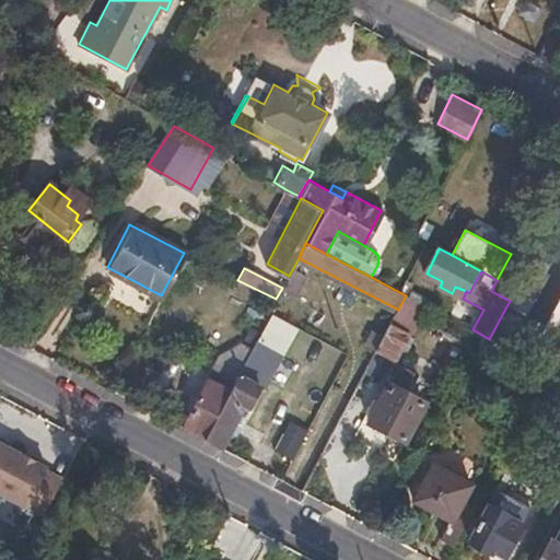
[(413,299),(421,284),(409,278),(401,293),(406,295),(413,299)]
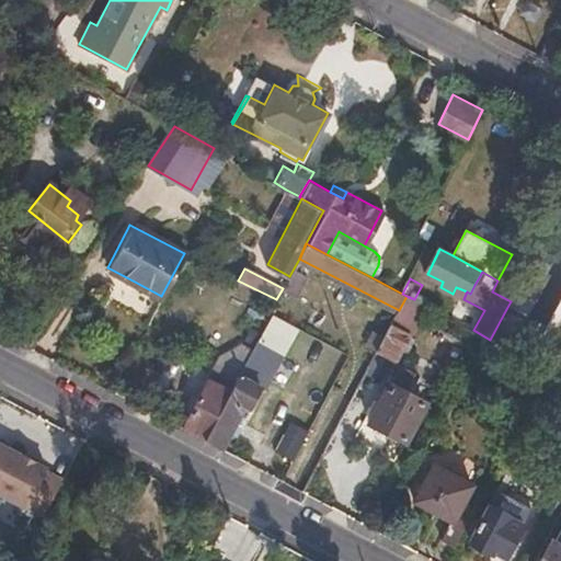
[(560,344),(560,281),(535,331),(554,341),(560,344)]
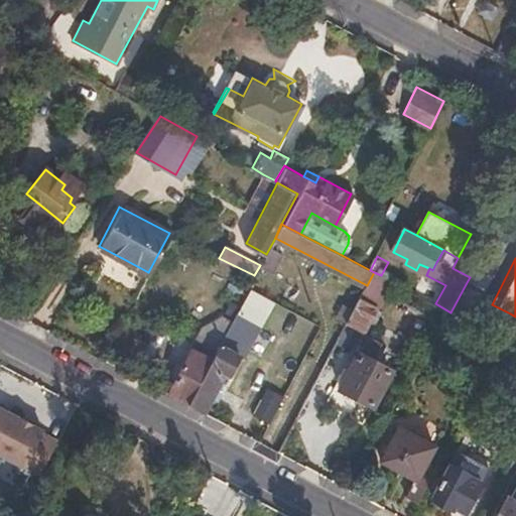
[(426,275),(429,268),(419,264),(416,270),(414,274),(423,279),(426,275)]
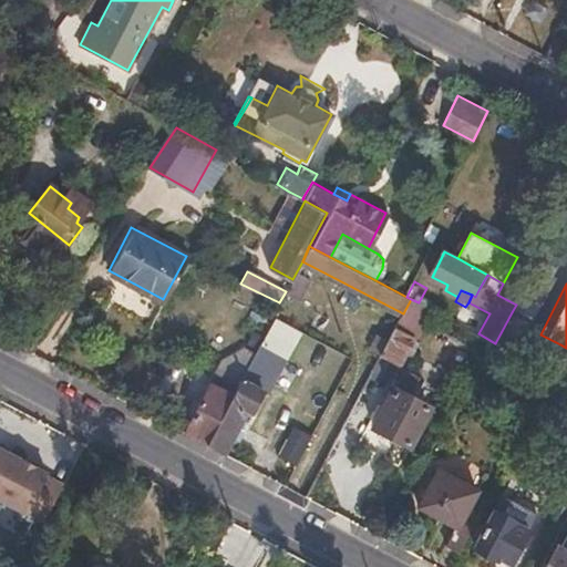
[(412,339),(429,308),(419,302),(411,299),(403,313),(383,353),(400,362),(404,352),(410,354),(416,341),(412,339)]
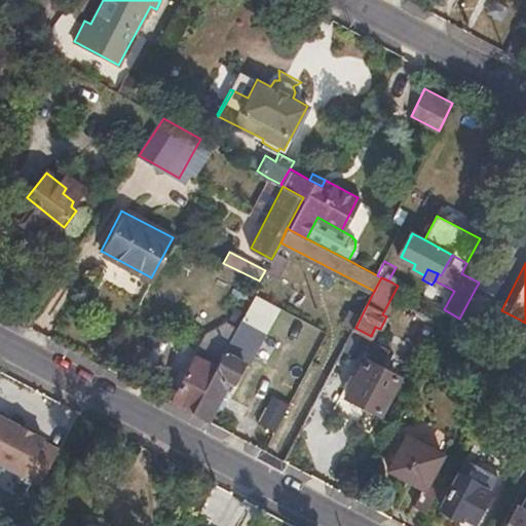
[(480,328),(501,289),(481,277),(479,283),(475,290),(459,318),(460,318),(480,328)]
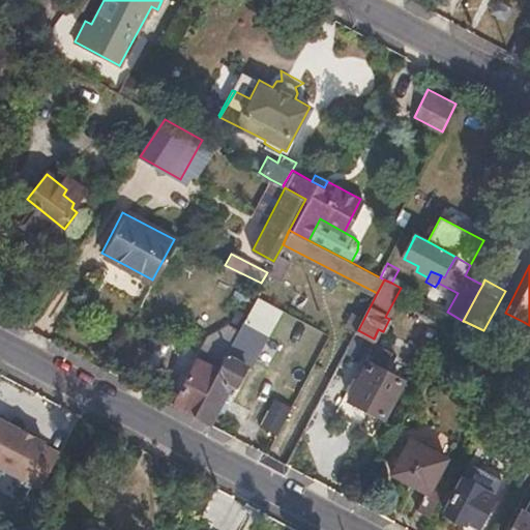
[(217,369),(226,352),(245,315),(249,305),(239,299),(216,342),(208,336),(197,357),(217,369)]
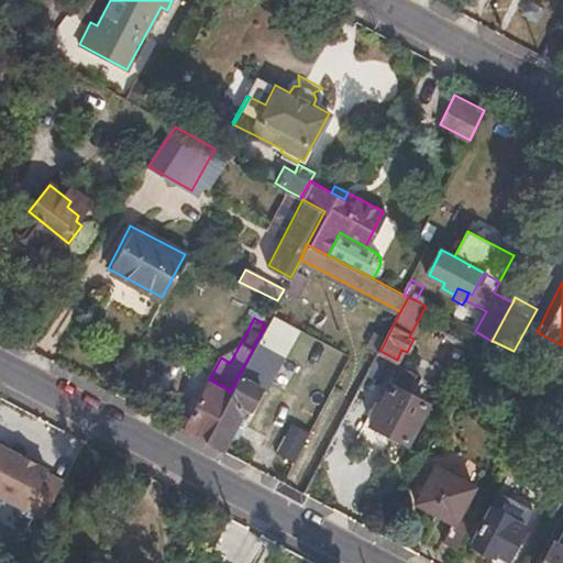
[(265,388),(286,348),(261,334),(240,374),(261,385),(265,388)]
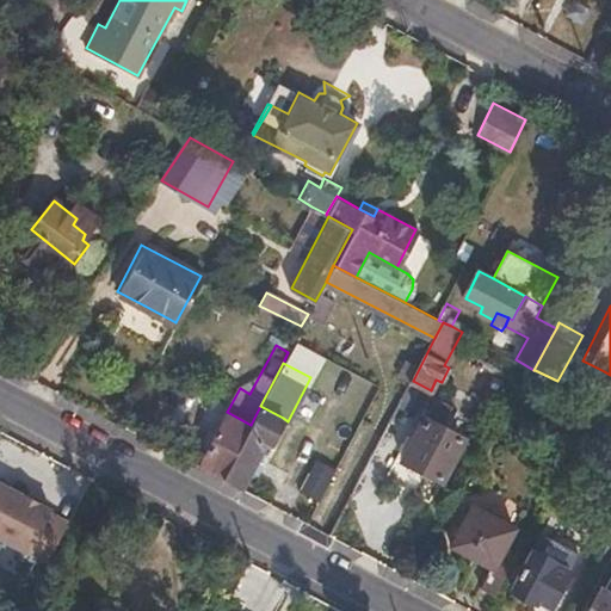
[(529,382),(535,370),(534,370),(528,366),(522,378),(529,382)]
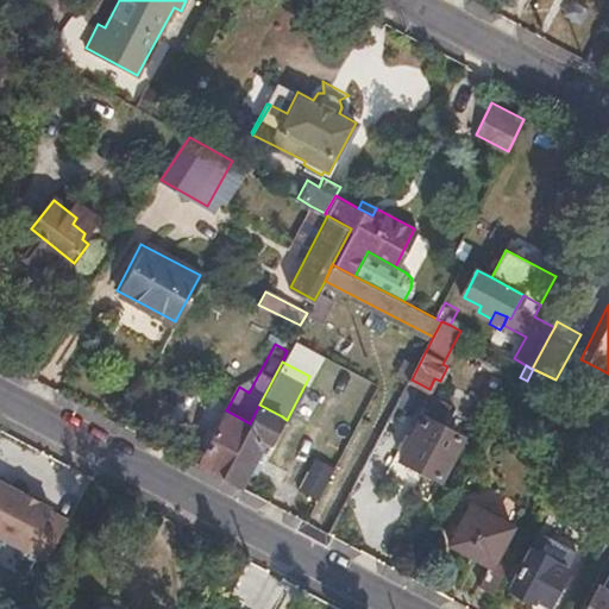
[(439,478),(460,435),(439,425),(449,406),(433,397),(422,420),(402,458),(439,478)]
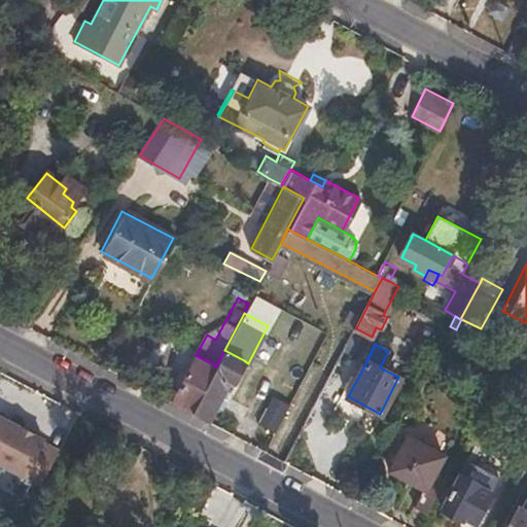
[(232,382),(244,360),(224,350),(216,366),(192,412),(207,420),(227,380),(232,382)]
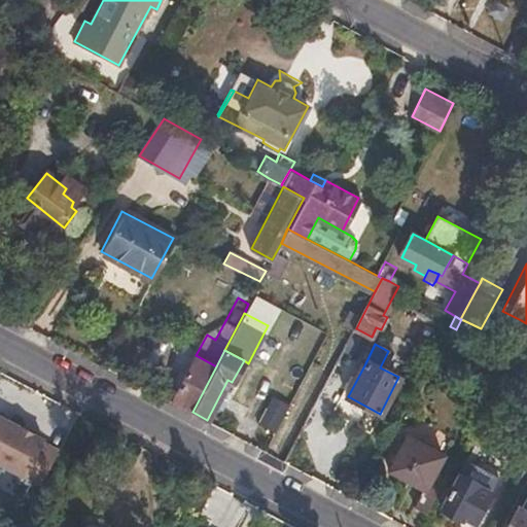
[(192,412),(216,366),(196,355),(171,401),(192,412)]
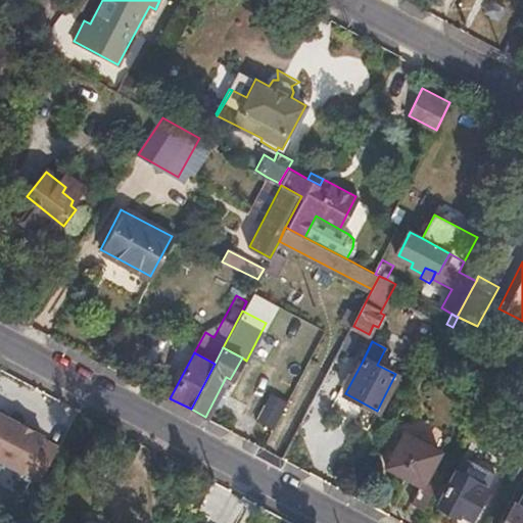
[(62,448),(0,413),(0,465),(41,487),(62,448)]
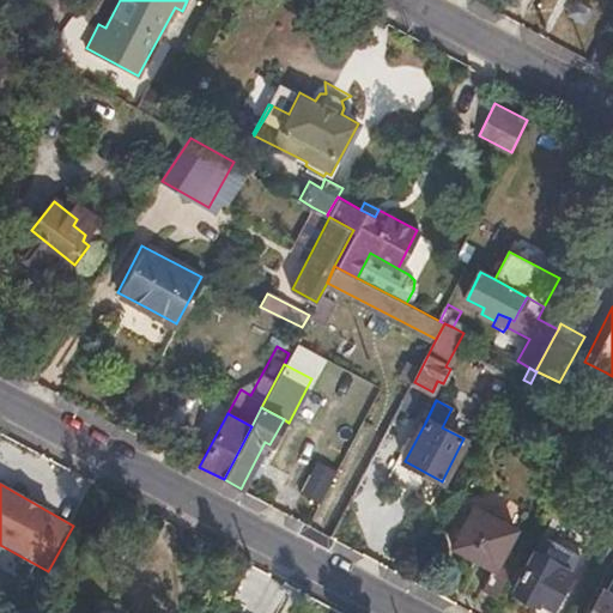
[(504,558),(517,532),(475,509),(455,547),(498,570),(487,589),(501,596),(516,565),(504,558)]
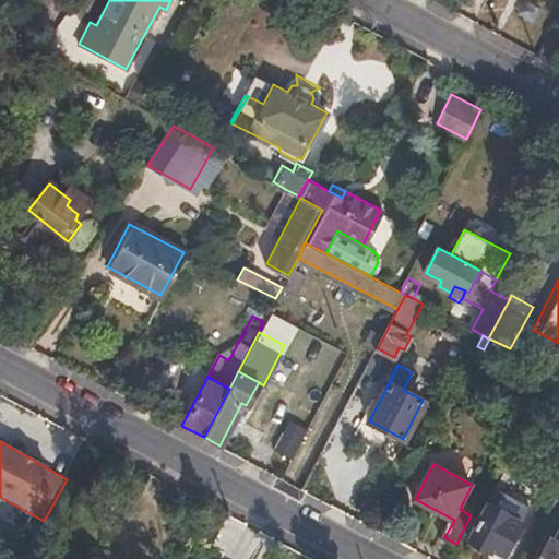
[(506,552),(531,507),(516,499),(519,494),(499,484),(468,540),(490,551),(494,546),(506,552)]
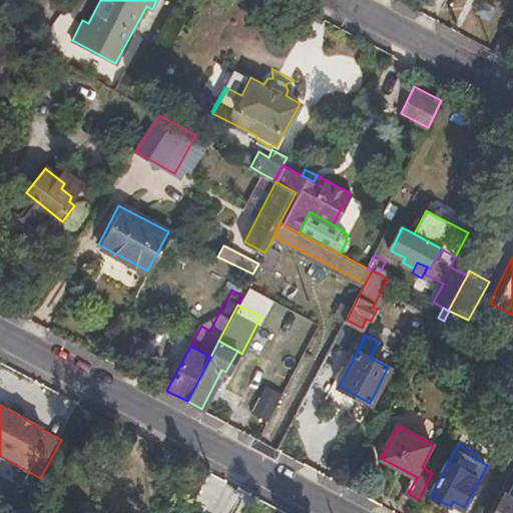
[(512,512),(512,489),(507,487),(493,512),(512,512)]
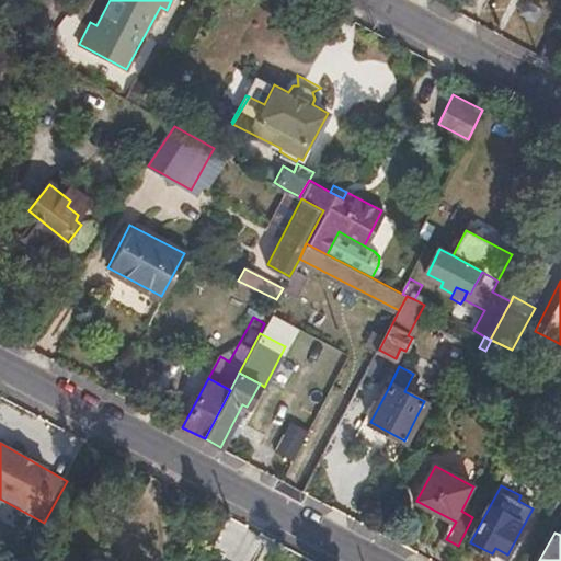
[(507,554),(495,548),(492,553),(504,560),(507,554)]
